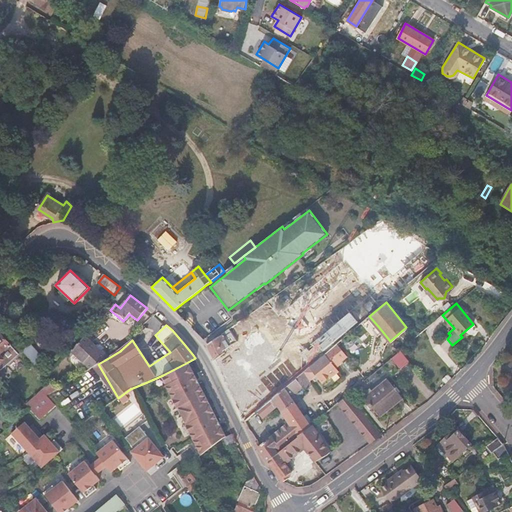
[(378,335),(382,331),(377,325),(372,329),(378,335)]
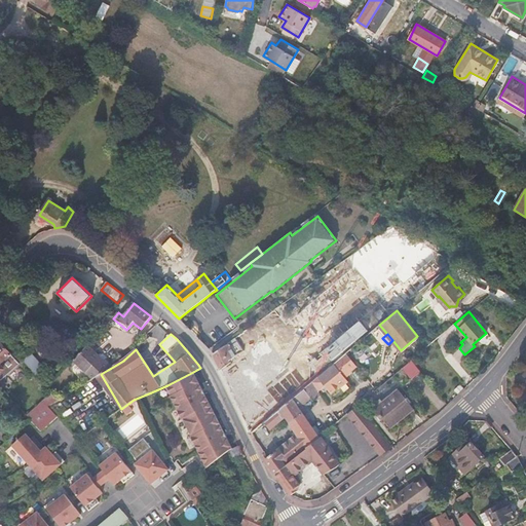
[(213,354),(220,368),(229,361),(228,358),(233,354),(228,341),(223,345),(213,354)]
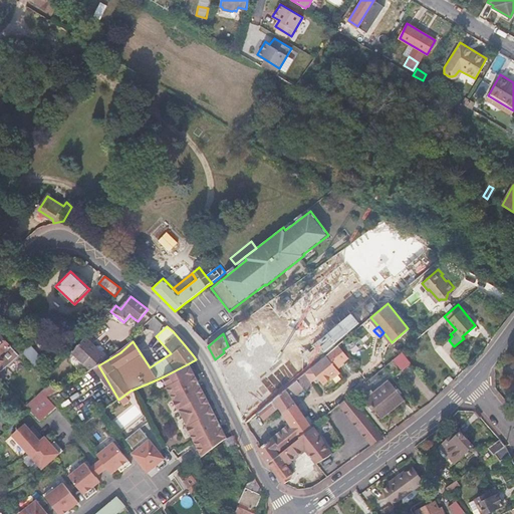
[(0,338),(0,369),(1,370),(2,371),(19,355),(10,346),(2,336),(0,338)]
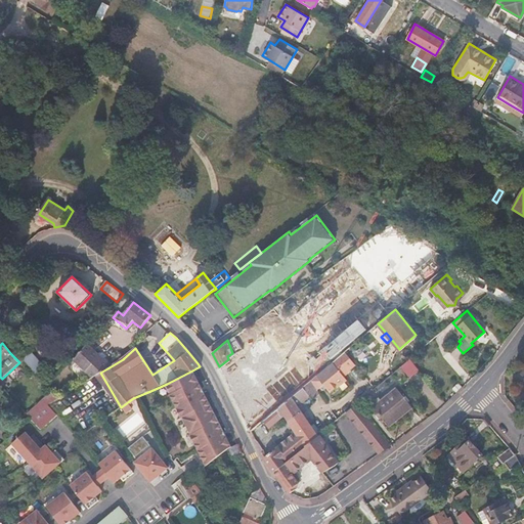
[(91,378),(100,373),(107,368),(98,359),(98,356),(86,345),(73,359),(91,378)]
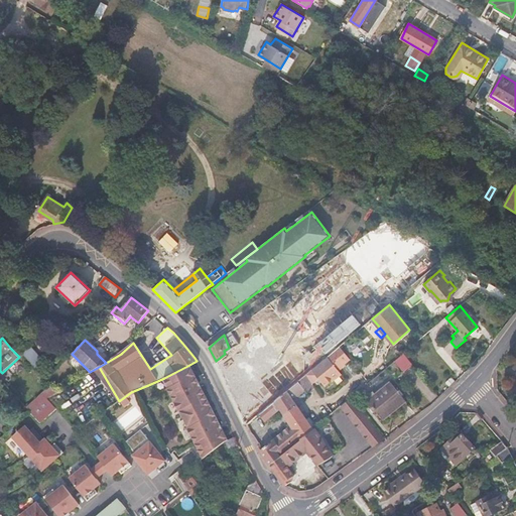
[(306,374),(306,375),(312,384),(319,379),(326,386),(333,380),(334,380),(342,373),(339,370),(345,365),(344,363),(350,358),(340,346),(306,374)]
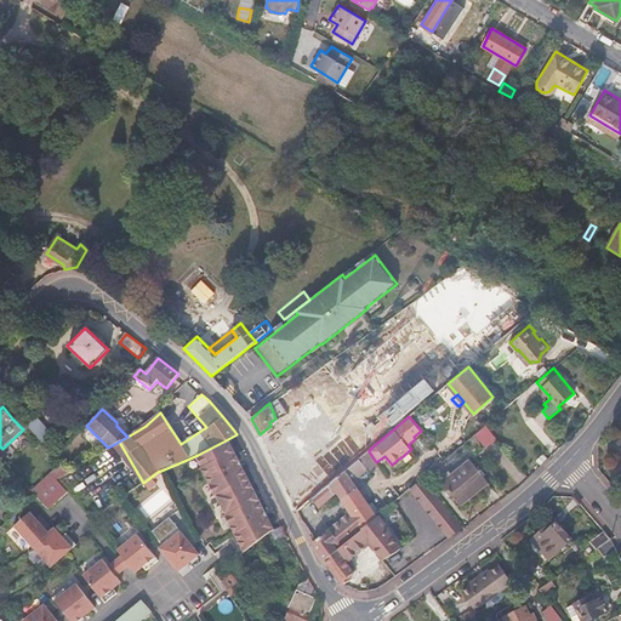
[(484,446),(497,437),(486,423),(474,433),(484,446)]
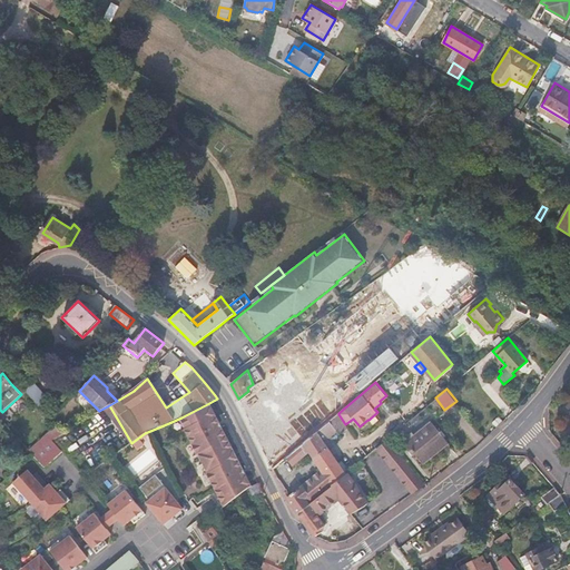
[(252,484),(209,403),(182,418),(186,428),(185,429),(197,453),(199,453),(208,472),(207,472),(224,505),(245,489),(247,488),(252,484)]
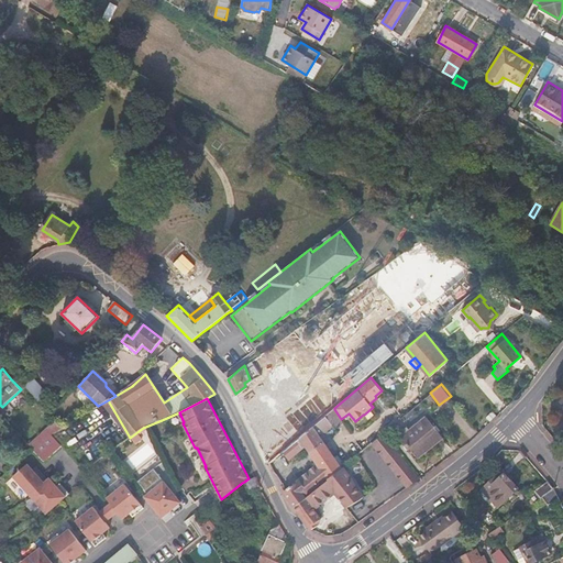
[(313,427),(319,434),(332,423),(335,429),(343,422),(341,419),(334,409),(313,427)]
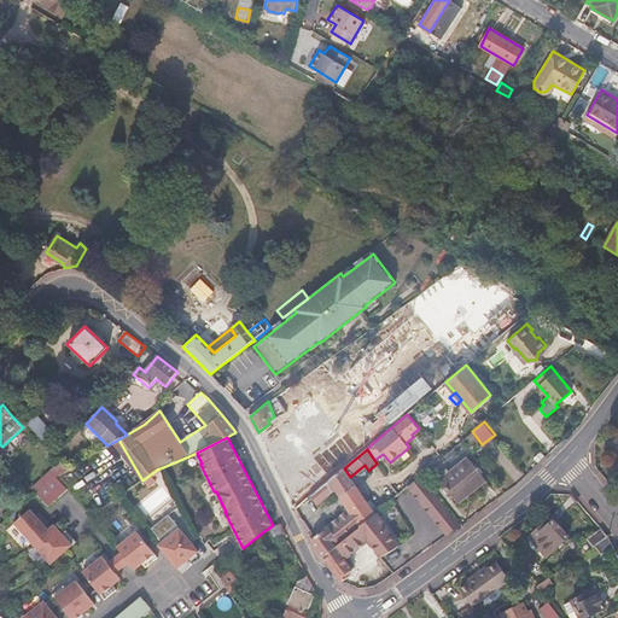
[(487,482),(470,458),(439,481),(458,503),(487,482)]
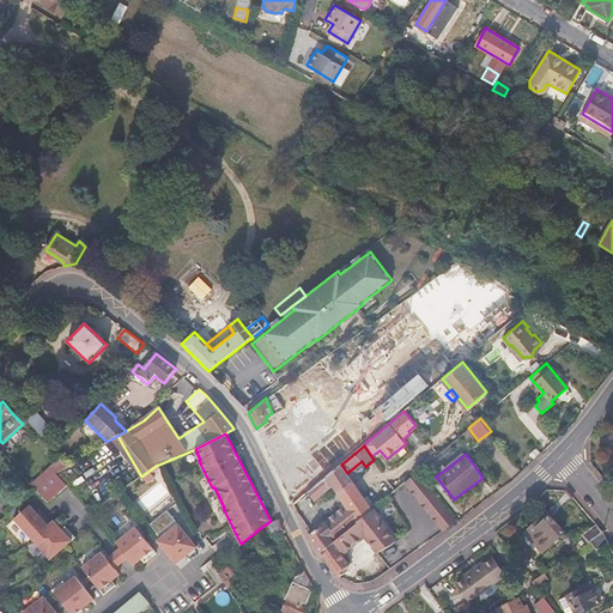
[(66,467),(59,459),(32,486),(37,491),(48,504),(67,487),(56,474),(66,467)]
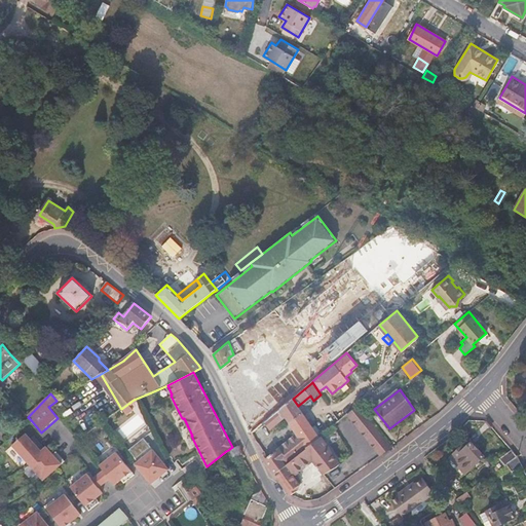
[(265,459),(275,474),(286,465),(318,437),(298,406),(293,399),(262,424),(266,430),(269,428),(270,428),(285,417),(296,434),(265,459)]
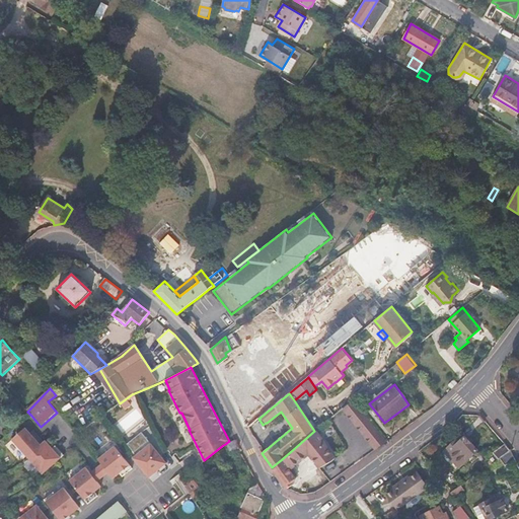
[(375,450),(387,440),(353,400),(341,411),(375,450)]
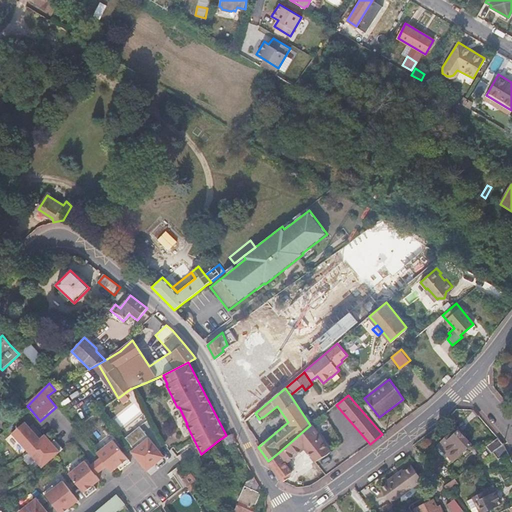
[(12,433),(28,450),(44,436),(35,426),(32,429),(25,421),(12,433)]
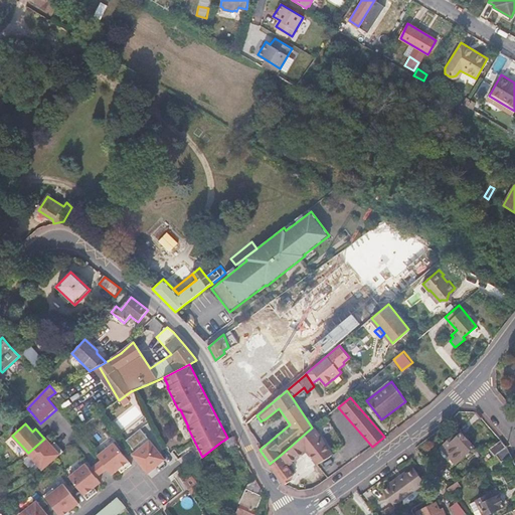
[(280,456),(287,466),(306,450),(315,462),(330,452),(314,426),(312,427),(280,456)]
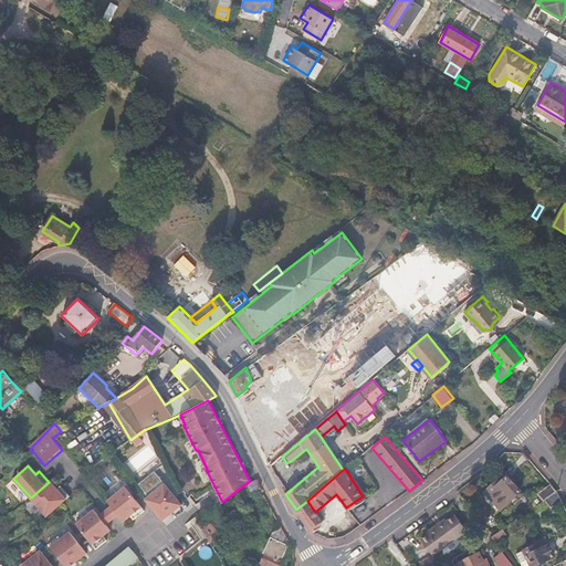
[(499,483),(495,480),(484,490),(501,509),(521,490),(513,482),(515,480),(511,475),(509,477),(506,475),(503,479),(499,483)]
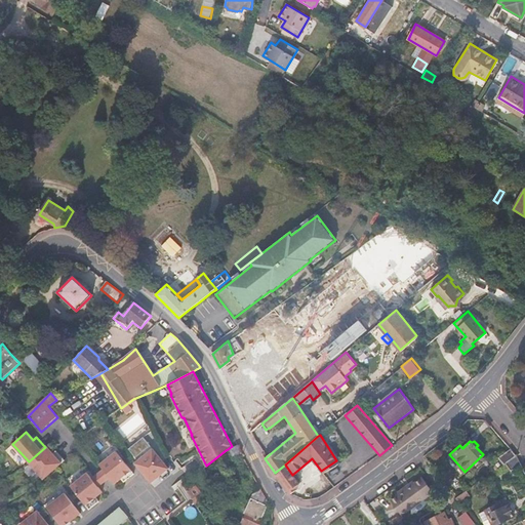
[(232,457),(241,452),(237,444),(228,449),(232,457)]
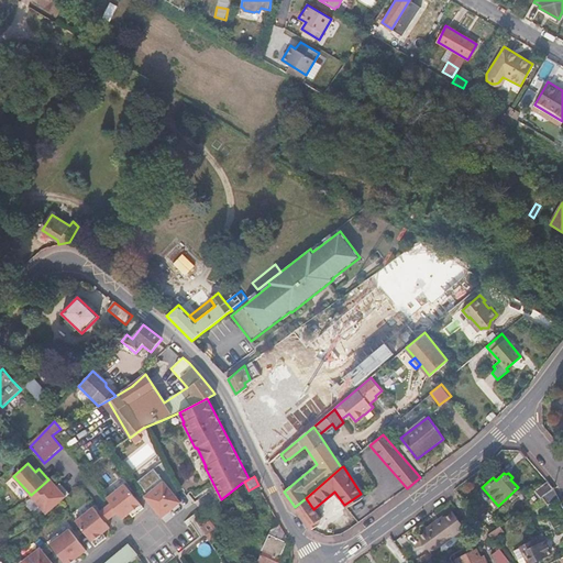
[(48,479),(31,495),(46,514),(69,493),(61,483),(57,486),(50,478),(48,479)]
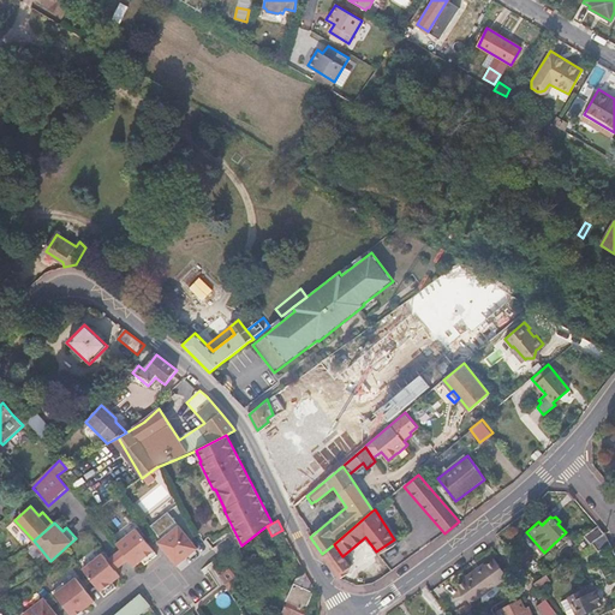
[(167,536),(156,543),(163,551),(175,567),(197,550),(177,524),(165,533),(167,536)]
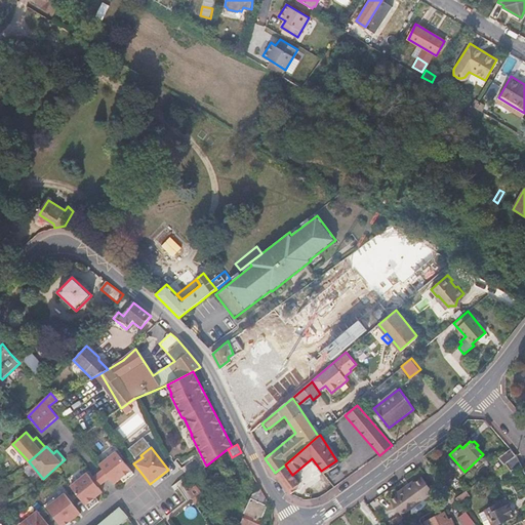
[(517,455),(511,447),(498,456),(503,463),(506,462),(517,455)]
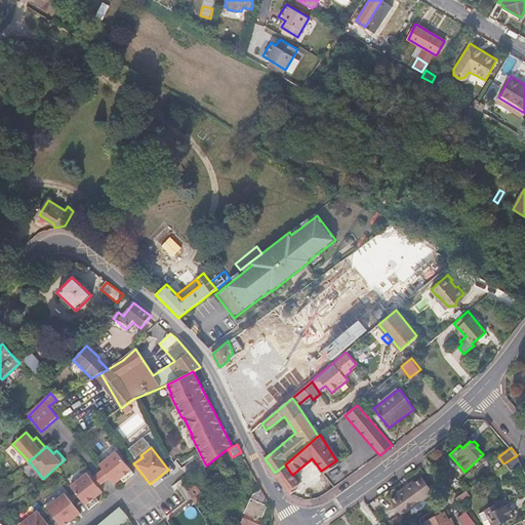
[(133,472),(115,450),(98,465),(103,470),(110,477),(114,483),(121,477),(123,481),(133,472)]
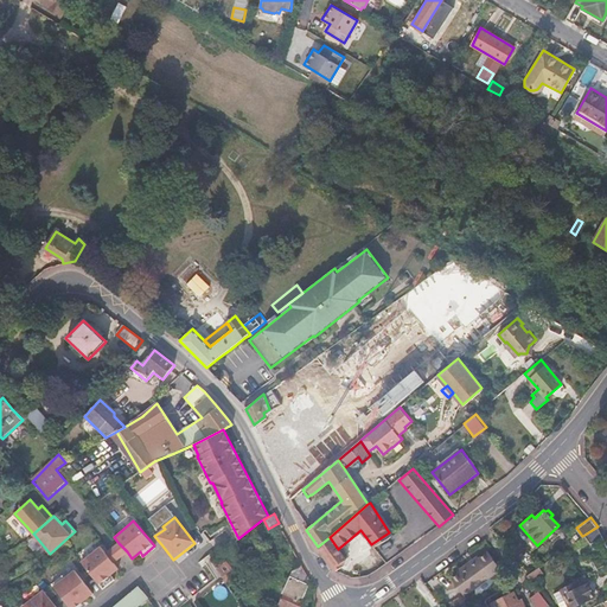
[(537,545),(519,525),(515,530),(532,549),(537,545)]
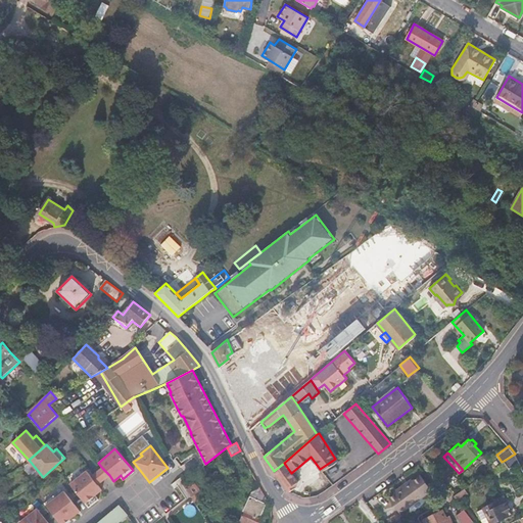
[(515,454),(504,461),(508,468),(519,461),(515,454)]
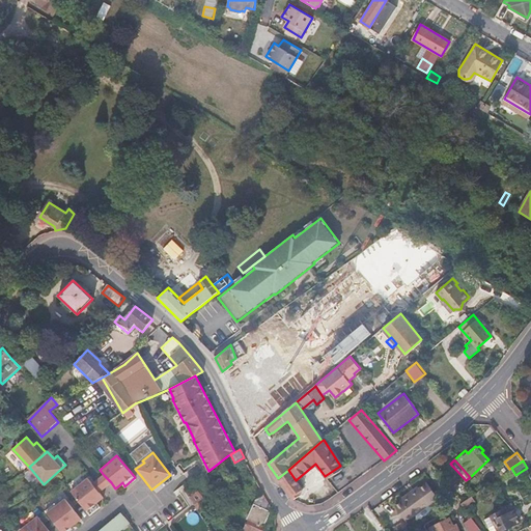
[(295,500),(302,495),(302,487),(296,480),(288,470),(278,478),(285,488),(295,500)]
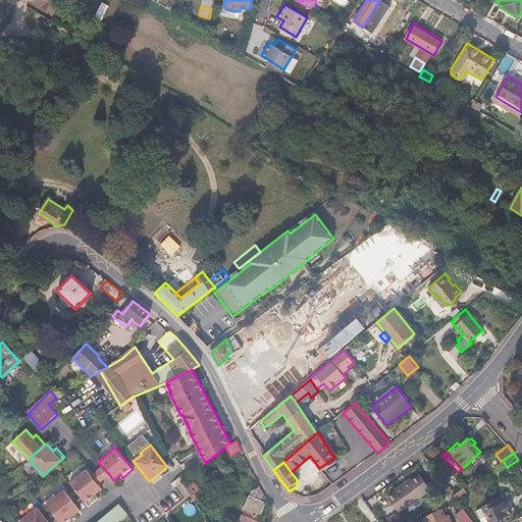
[(94,472),(91,475),(98,483),(101,480),(108,475),(109,474),(102,467),(101,467),(94,472)]
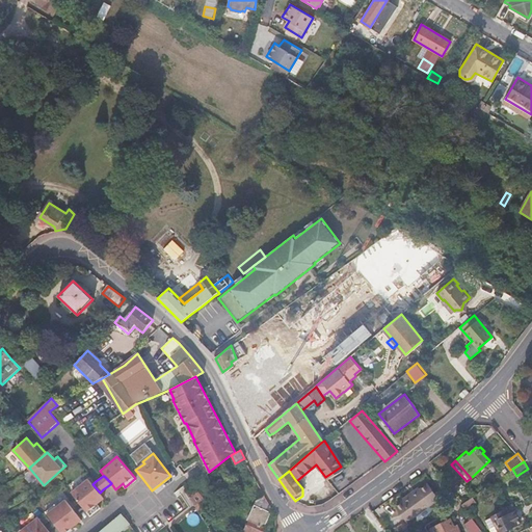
[(104,498),(100,493),(92,484),(88,479),(72,493),(90,515),(101,507),(97,503),(104,498)]
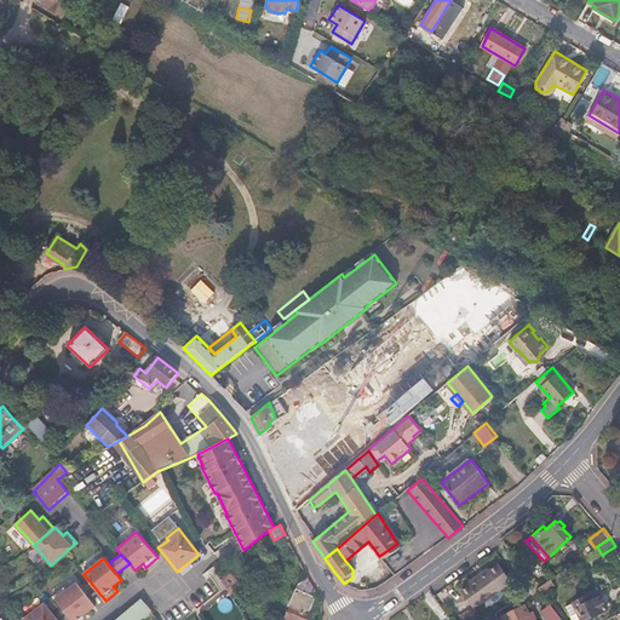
[(489,570),(469,585),(461,590),(474,607),(514,578),(501,562),(489,570)]
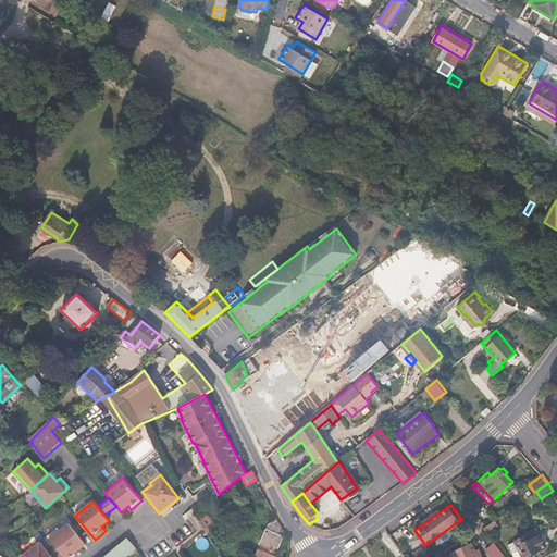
[(208,516),(201,508),(194,515),(198,522),(208,516)]
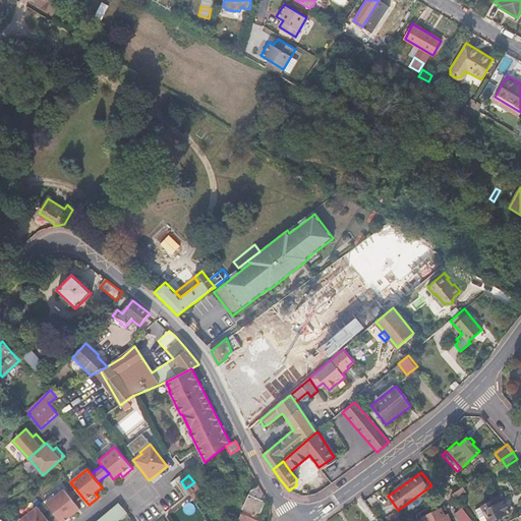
[(393,487),(394,491),(411,479),(409,476),(393,487)]
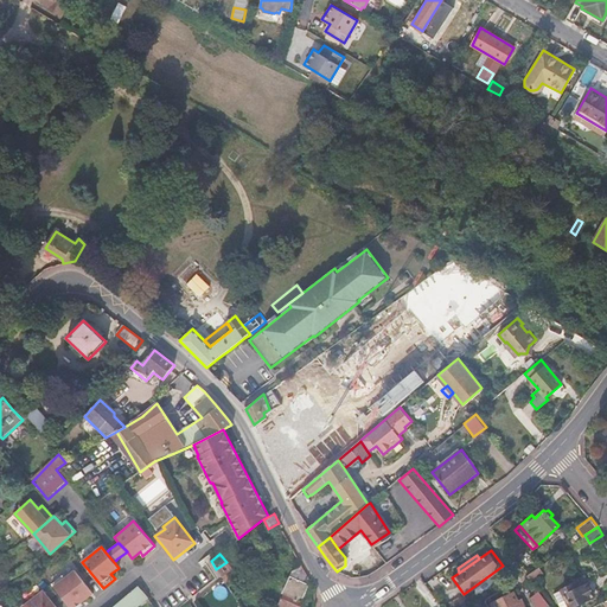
[(231,570),(227,562),(216,569),(222,577),(231,570)]
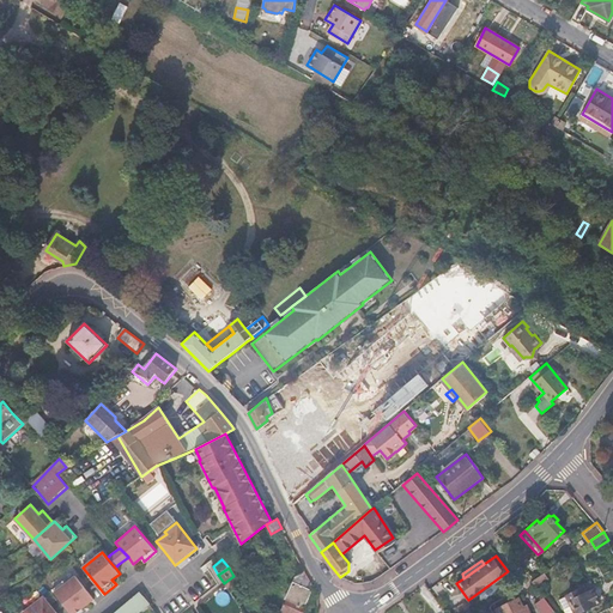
[(53,590),(70,612),(76,612),(95,599),(76,576),(66,583),(64,581),(53,590)]
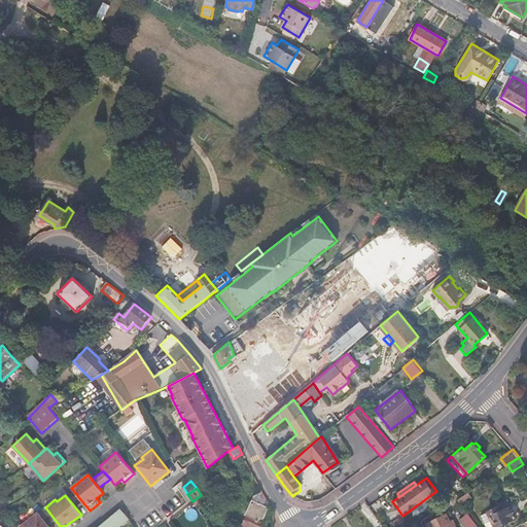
[(259,526),(261,524),(260,523),(268,508),(252,500),(245,515),(247,517),(241,526),(259,526)]
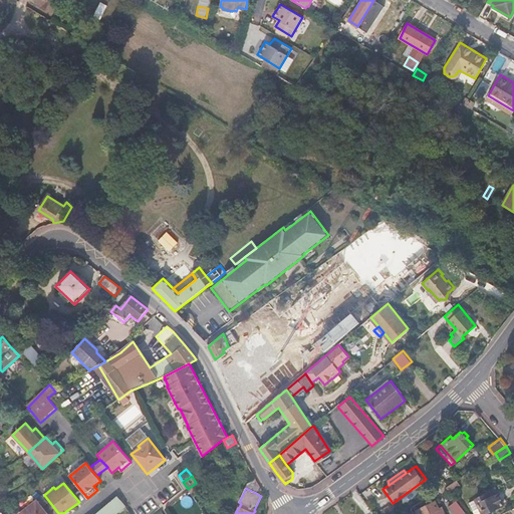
[(484,513),(502,505),(494,488),(483,493),(484,495),(470,502),(475,513),(484,513)]
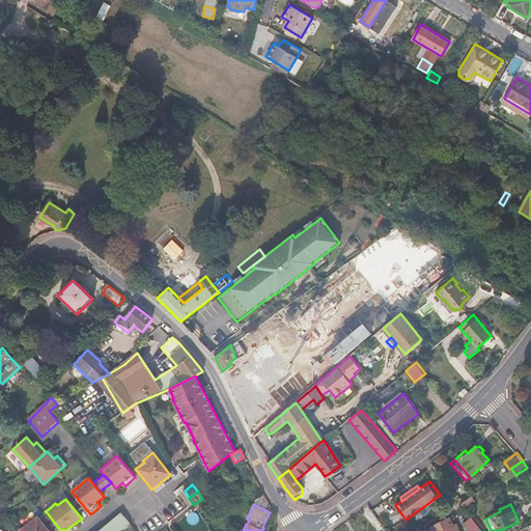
[(121,530),(129,530),(132,528),(122,515),(121,513),(116,519),(113,521),(121,530)]
